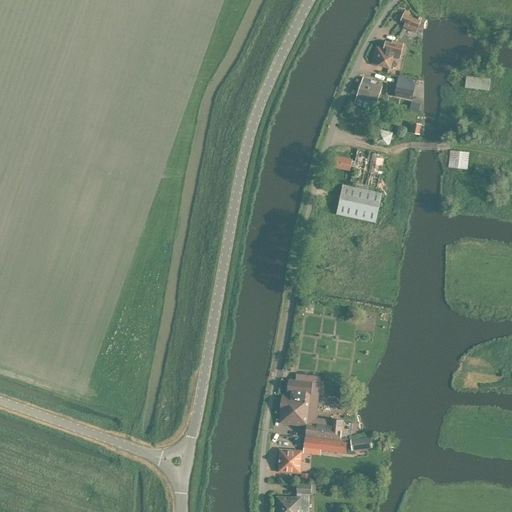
[(405,22),(403,27),(415,32),(420,20),(403,13),(400,20),(405,22)]
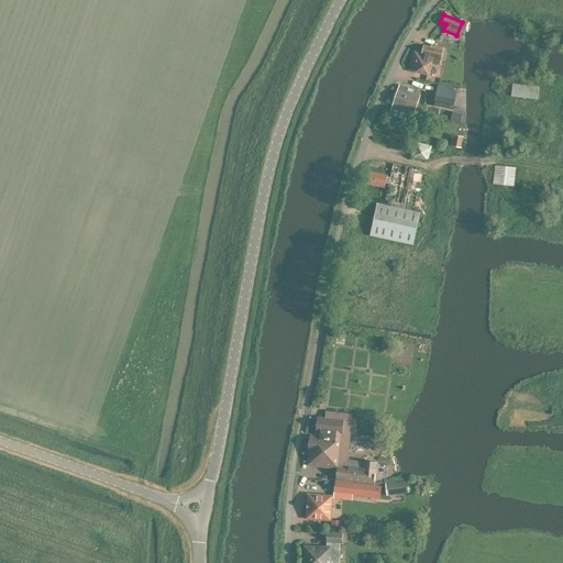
[(415,70),(428,74),(431,62),(439,64),(443,46),(430,44),(430,46),(423,44),(421,51),(414,50),(408,69),(409,69),(409,67),(416,69),(415,70)]
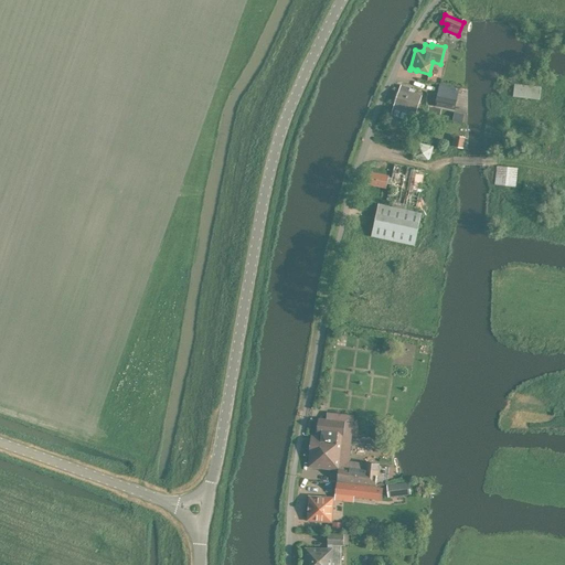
[(512,96),(539,99),(541,85),(514,82),(512,96)]
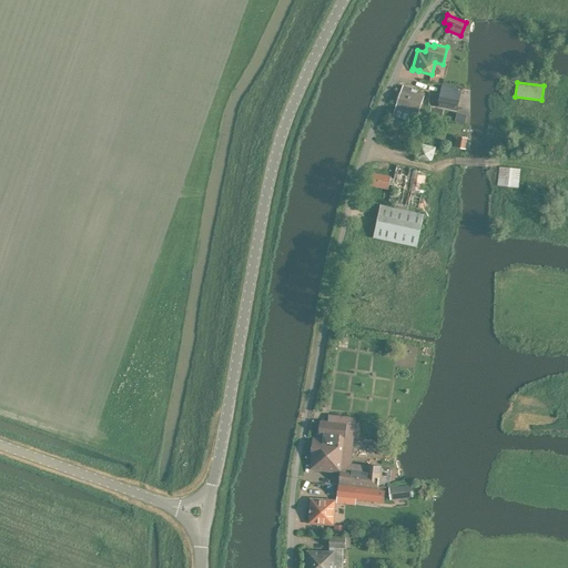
[(392,115),(408,121),(412,112),(417,113),(424,95),(416,92),(416,90),(403,84),(399,92),(398,92),(395,101),(396,102),(392,115)]
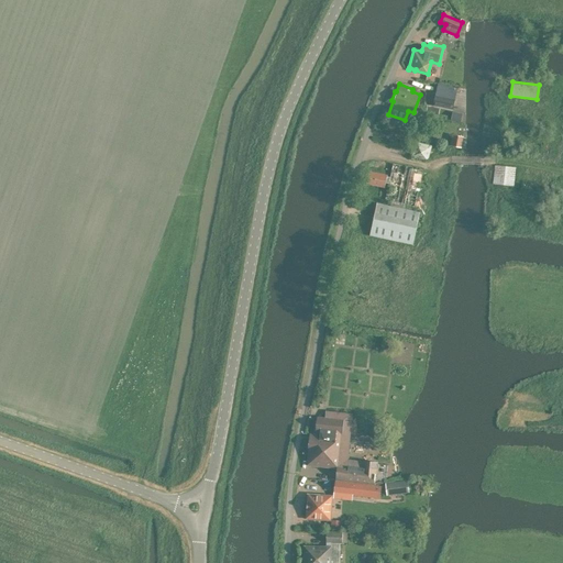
[(433,105),(452,108),(456,87),(438,84),(433,105)]
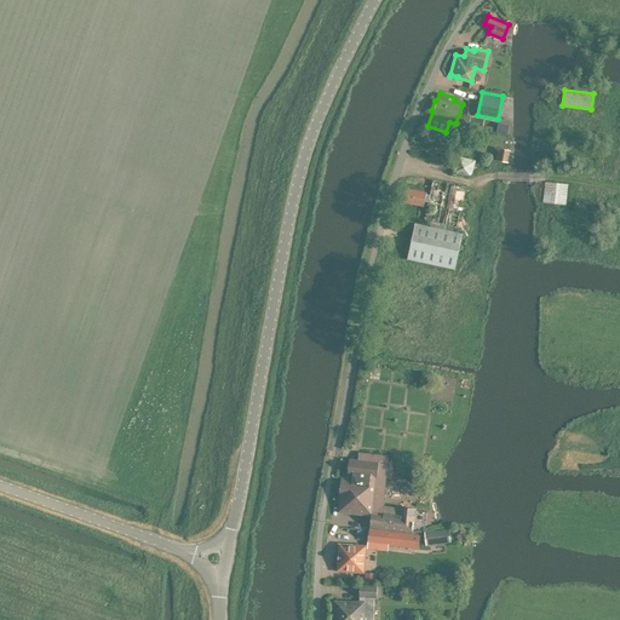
[(461,148),(458,165),(476,168),(480,151),(461,148)]
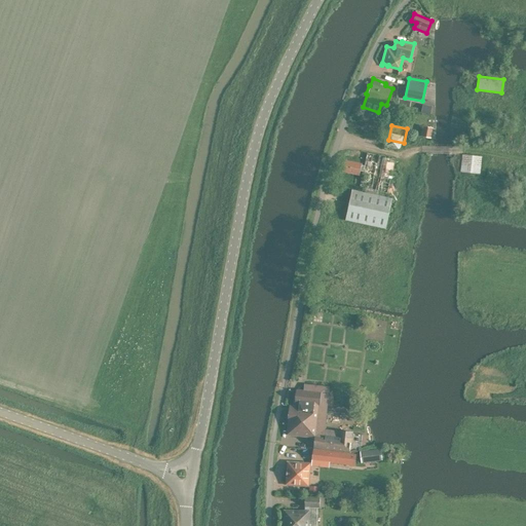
[(420,136),(430,138),(433,127),(422,125),(420,136)]
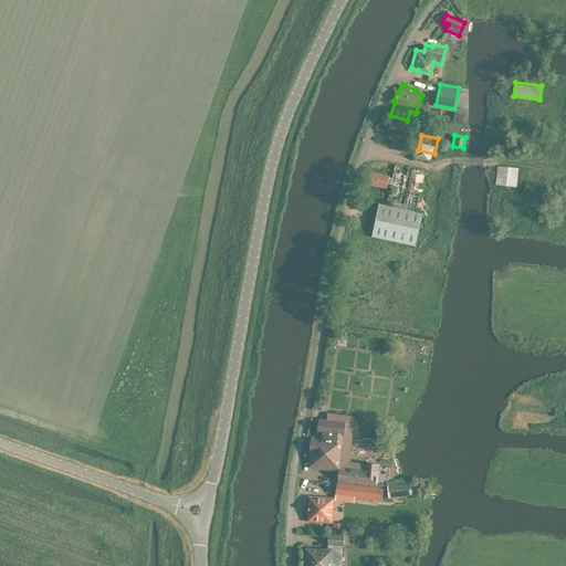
[(394,202),(392,207),(378,203),(371,236),(415,245),(421,212),(400,208),(401,203),(416,207),(423,170),(395,164),(391,177),(390,184),(387,200),(394,202)]
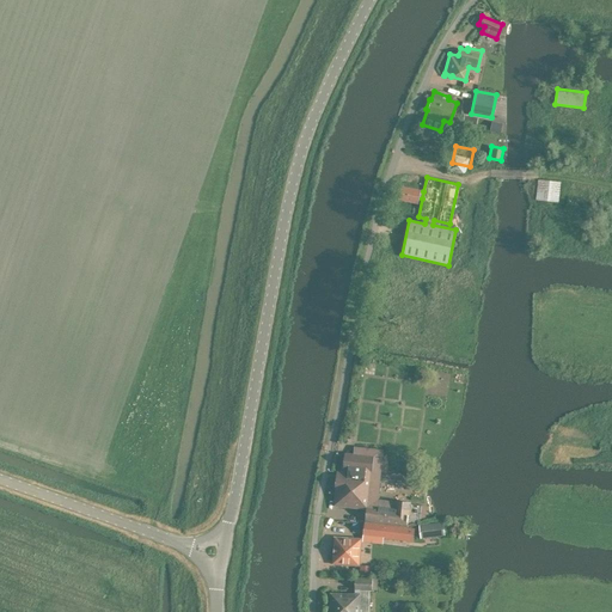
[(536,199),(558,201),(561,182),(538,179),(536,199)]
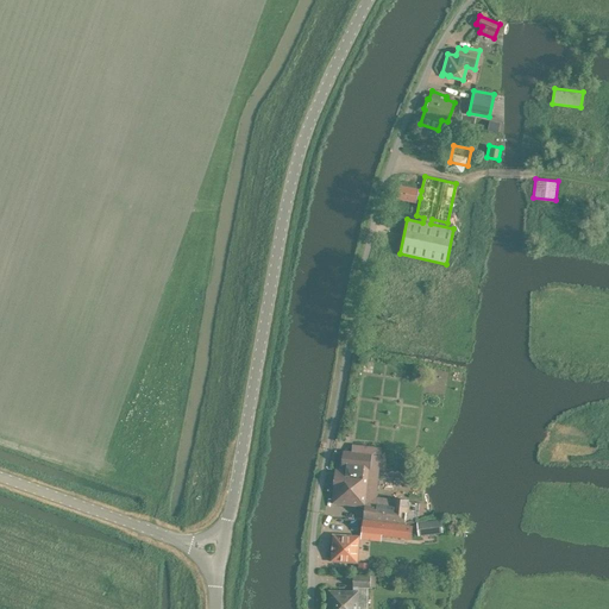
[(397,198),(415,202),(416,198),(420,198),(421,190),(418,190),(419,189),(400,184),(399,190),(396,192),(396,195),(397,196),(397,198)]
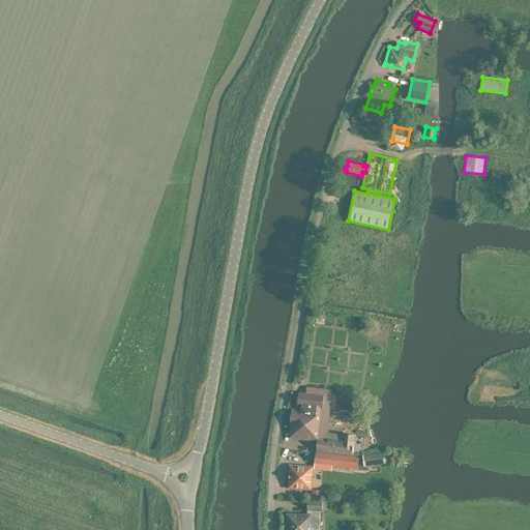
[(326,433),(331,389),(306,386),(305,392),(298,392),(296,408),(292,408),(289,437),(317,440),(316,450),(353,455),(353,453),(362,450),(362,448),(367,449),(369,438),(355,436),(355,435),(342,433),(342,434),(326,433)]
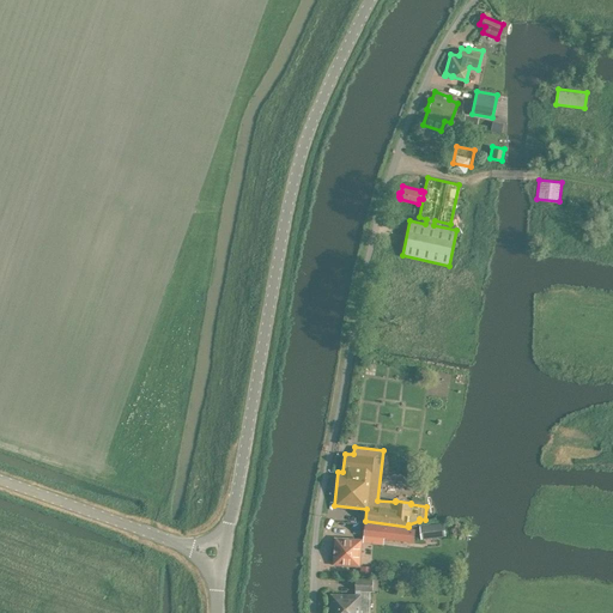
[(364,535),(413,541),(414,529),(365,523),(364,535)]
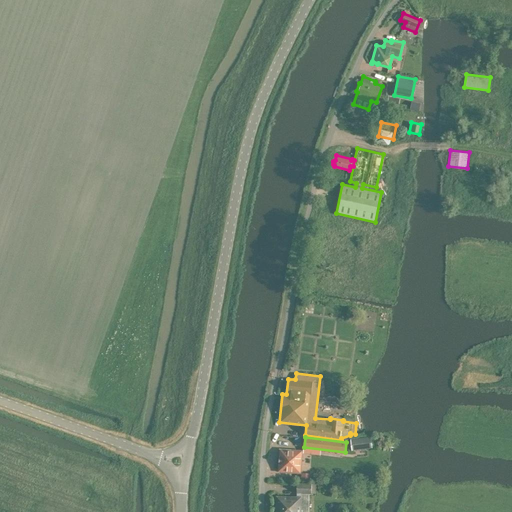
[(370,437),(350,439),(351,449),(371,447),(370,437)]
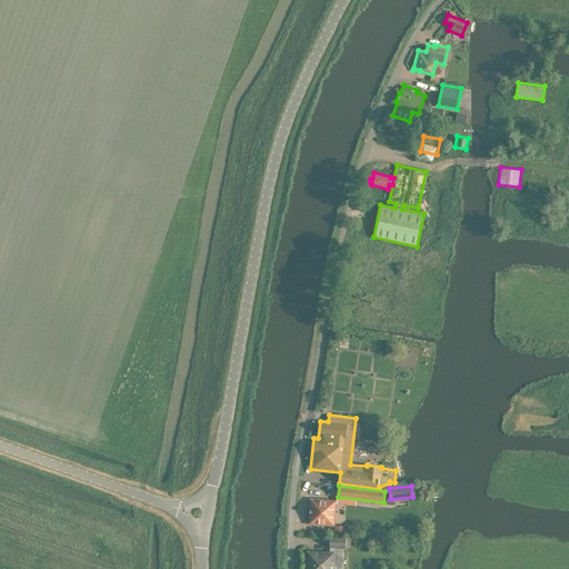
[(309,522),(331,525),(331,521),(332,520),(333,518),(333,516),(333,513),(332,511),(332,507),(335,507),(335,500),(310,499),(309,522)]
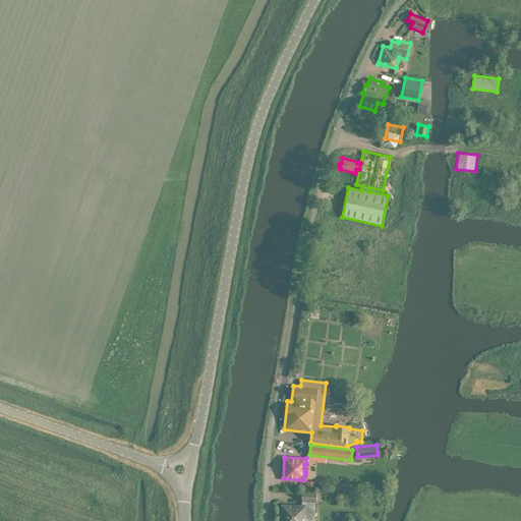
[(313,520),(314,502),(321,502),(321,491),(302,490),(301,505),(280,505),(280,520),(313,520)]
